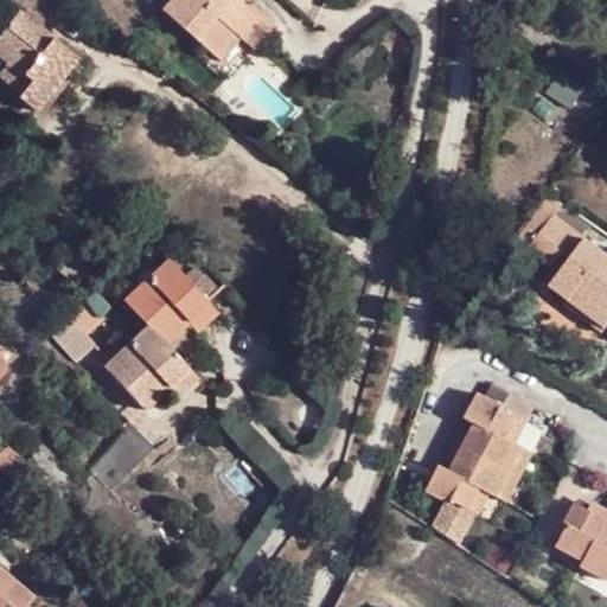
[(29,78),(16,94),(34,109),(77,58),(40,26),(53,8),(43,0),(7,0),(18,8),(5,25),(0,21),(0,70),(7,62),(29,78)]
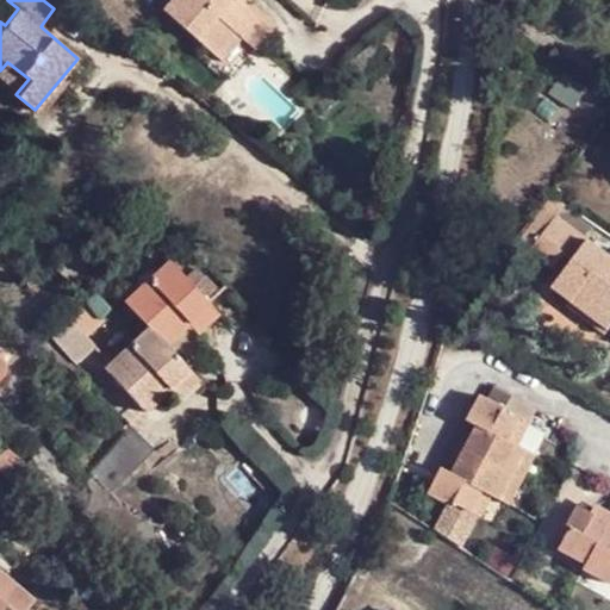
[(244,32),(259,17),(243,1),(243,0),(165,0),(161,5),(215,54),(238,27),(244,32)]
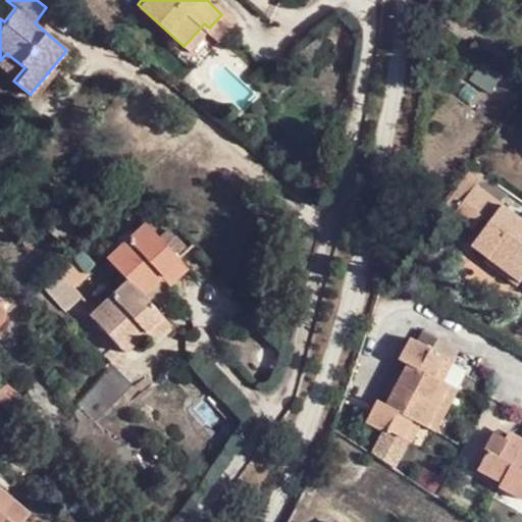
[(427,15),(437,14),(437,0),(428,0),(428,5),(427,15)]
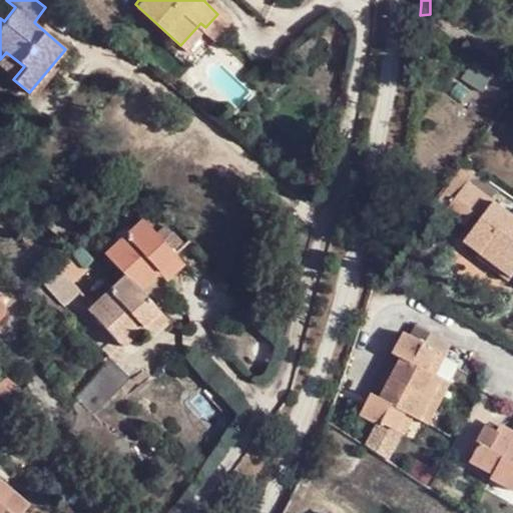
[(222,18),(217,14),(205,27),(210,32),(222,18)]
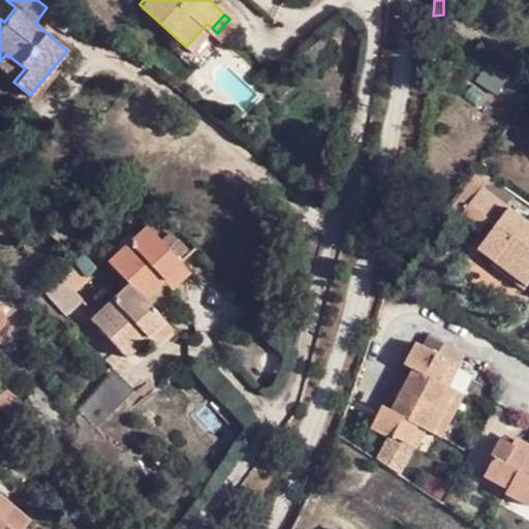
[(298,66),(305,60),(294,48),(287,54),(298,66)]
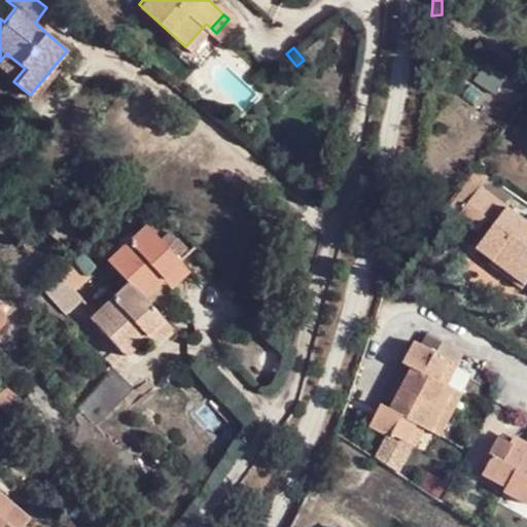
[(0,61),(0,69),(13,81),(25,68),(6,54),(0,61)]
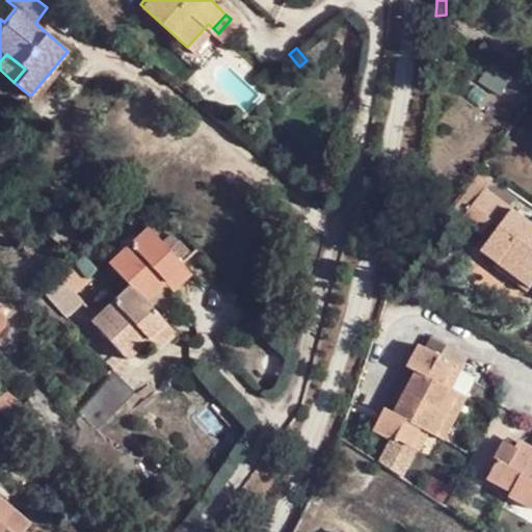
[(487,68),(481,78),(504,92),(510,83),(487,68)]
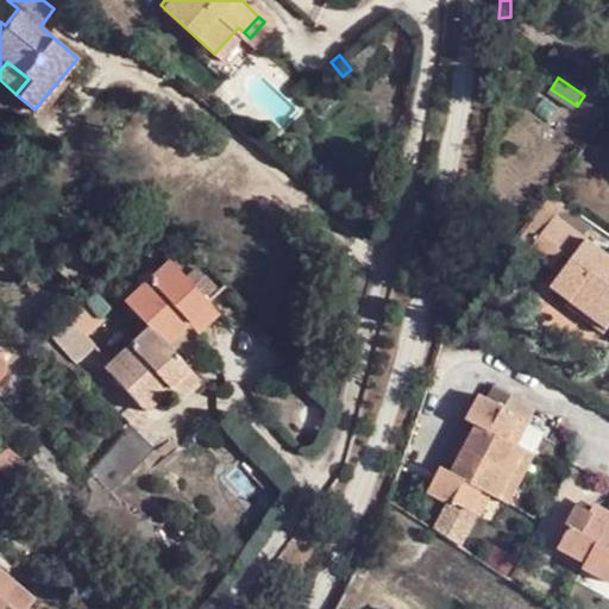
[(565,203),(551,194),(515,243),(528,252),(557,215),(565,203)]
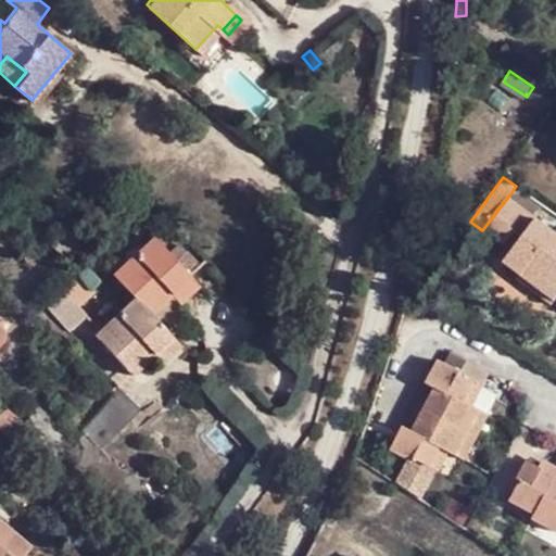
[(539,218),(508,197),(482,230),(513,253),(539,218)]
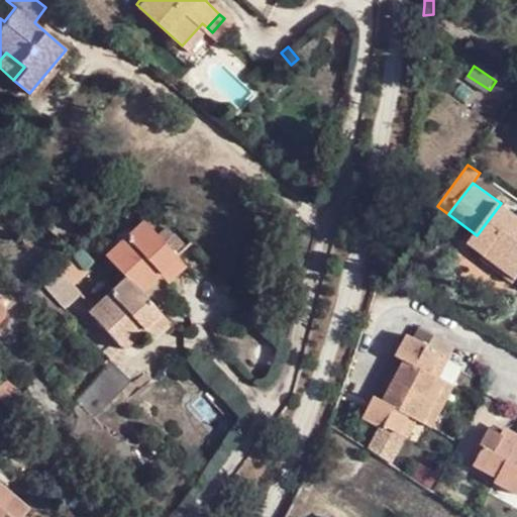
[(516,216),(501,203),(477,235),(470,244),(484,253),(487,257),(491,252),(516,273),(516,216)]
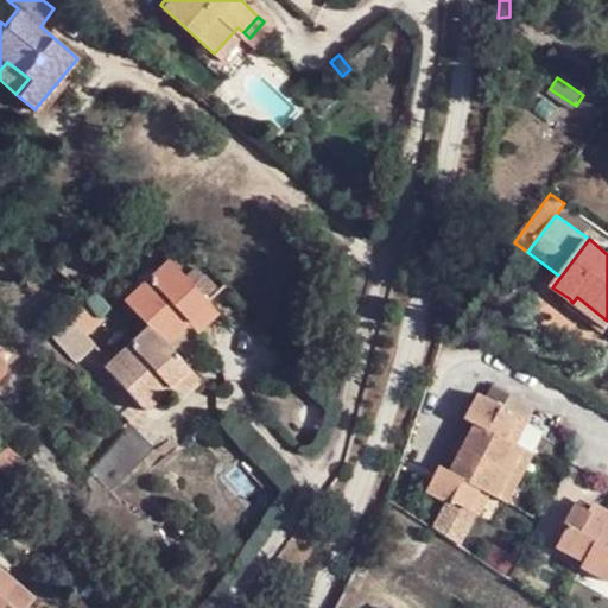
[(151,410),(173,390),(192,371),(194,368),(171,343),(187,329),(208,308),(165,265),(130,302),(152,325),(111,367),(151,410)]
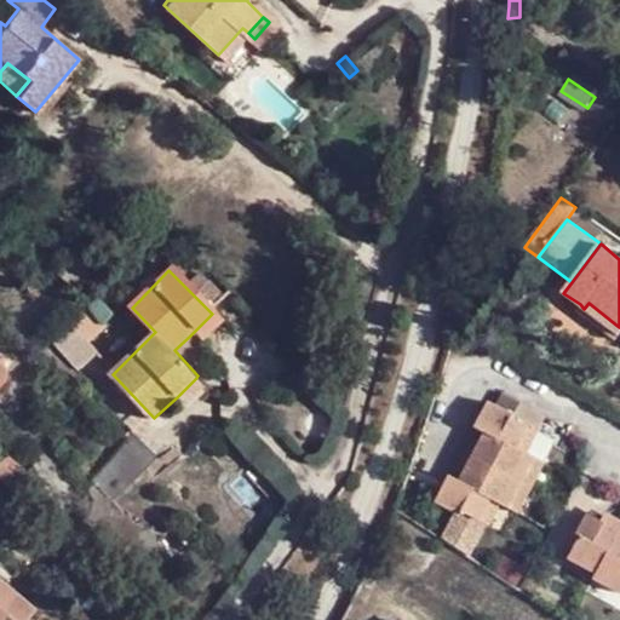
[(459,315),(455,329),(460,332),(476,313),(463,303),(459,315)]
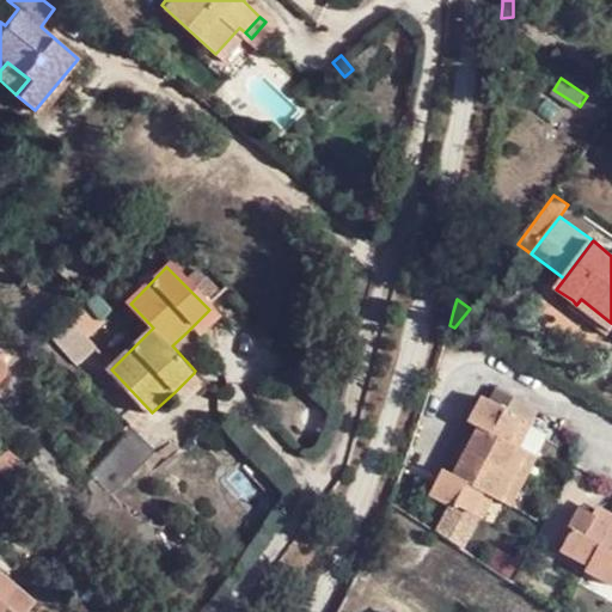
[(576,305),(573,300),(565,307),(606,337),(611,330),(611,323),(581,299),(576,305)]
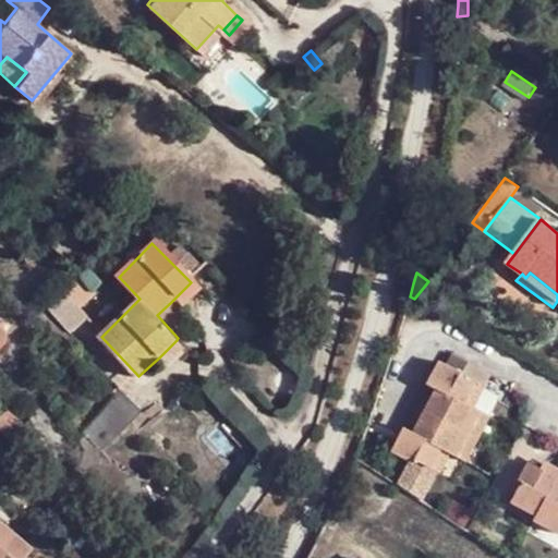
[(81,277),(67,289),(79,303),(94,290),(81,277)]
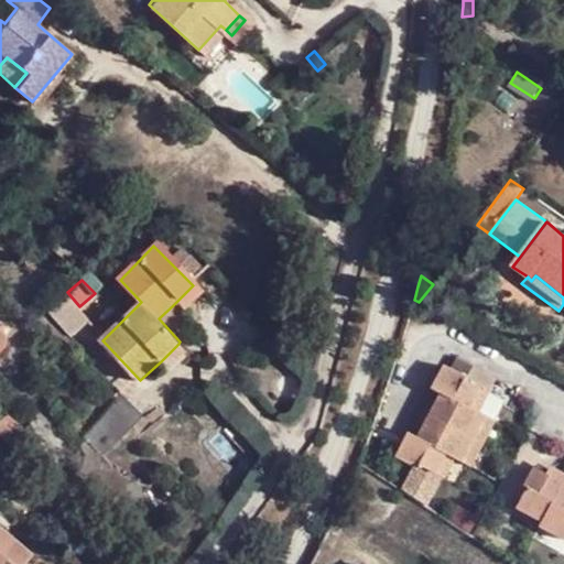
[(193,285),(173,305),(181,313),(201,294),(193,285)]
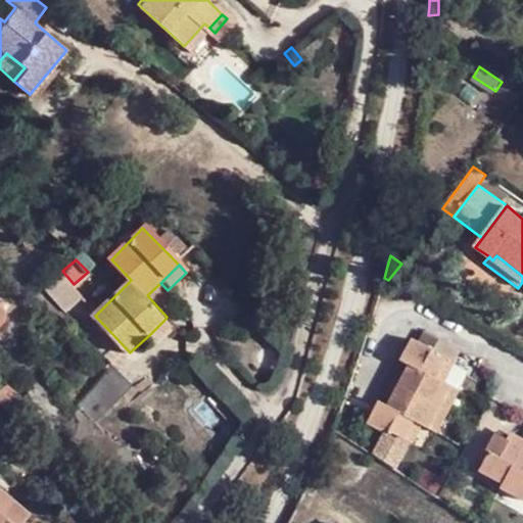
[(62,271),(44,287),(64,307),(83,293),(74,284),(62,271)]
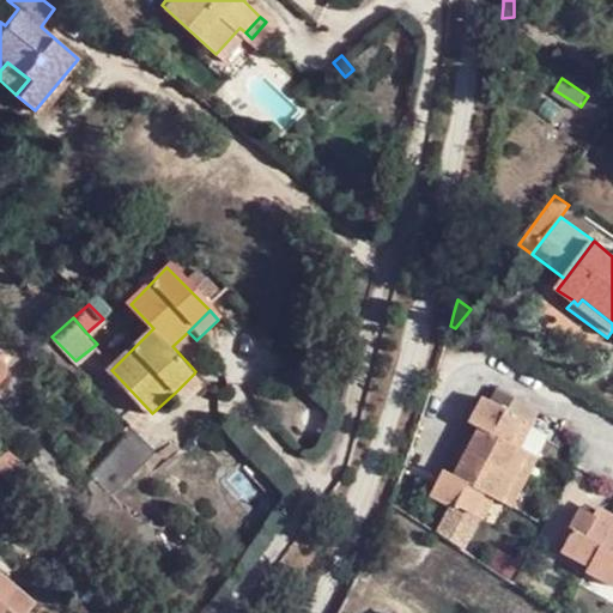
[(194,374),(175,393),(182,401),(200,383),(194,374)]
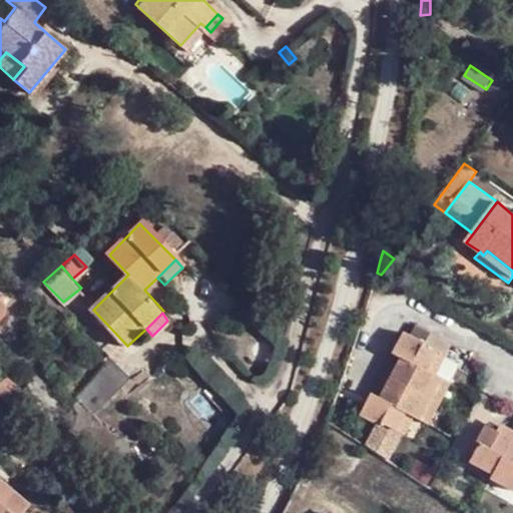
[(421,346),(442,357),(450,342),(416,324),(410,335),(423,342),(421,346)]
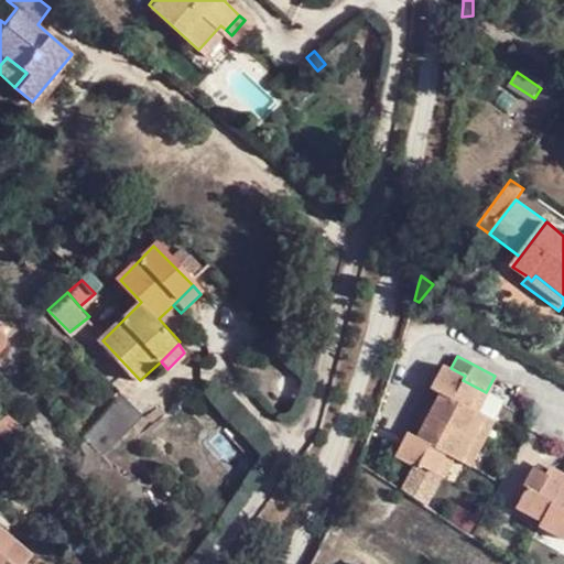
[(452,456),(459,461),(473,437),(484,416),(476,412),(486,392),(463,380),(465,376),(451,368),(443,365),(430,387),(438,392),(433,401),(426,413),(419,425),(413,434),(405,431),(393,454),(415,467),(418,463),(441,475),(452,456)]
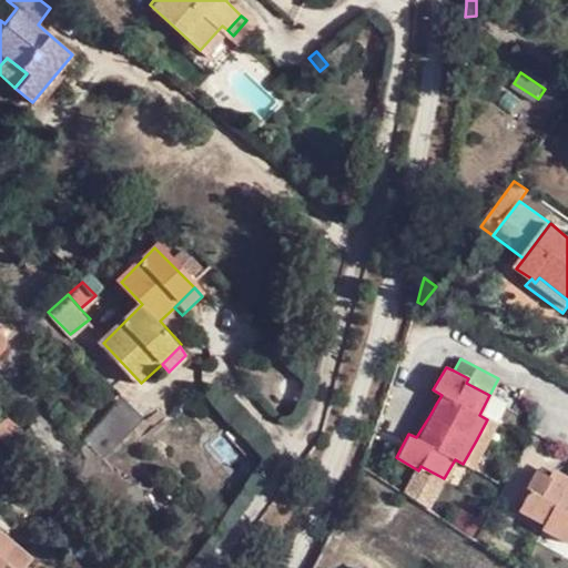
[(429,416),(436,404),(427,398),(421,411),(429,416)]
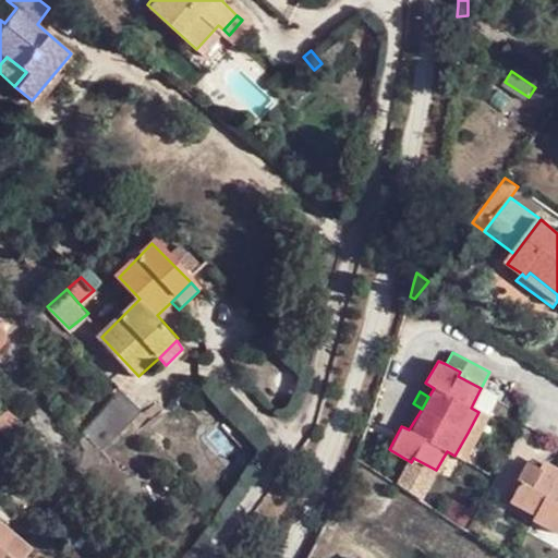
[(405,416),(414,421),(422,409),(413,403),(405,416)]
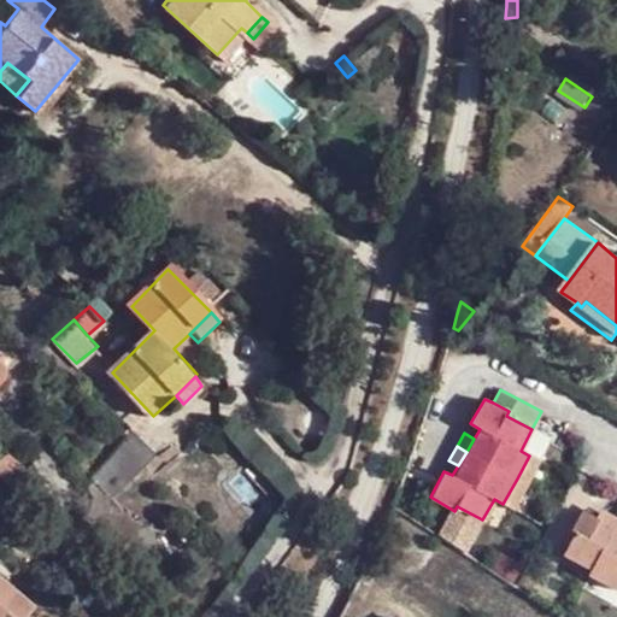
[(5,451),(0,457),(0,476),(11,486),(16,481),(28,498),(52,482),(39,464),(35,459),(24,469),(5,451)]
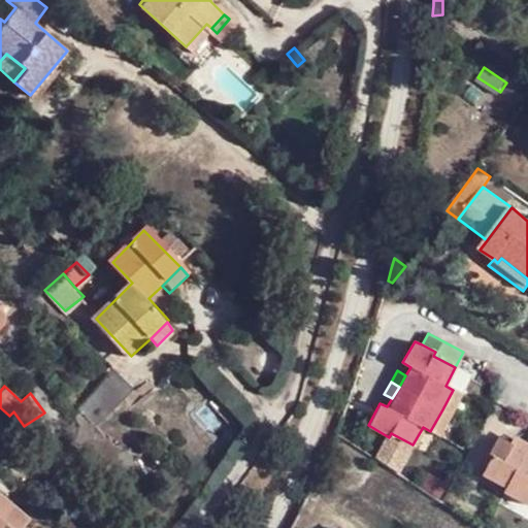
[(453,390),(442,409),(451,415),(462,395),(453,390)]
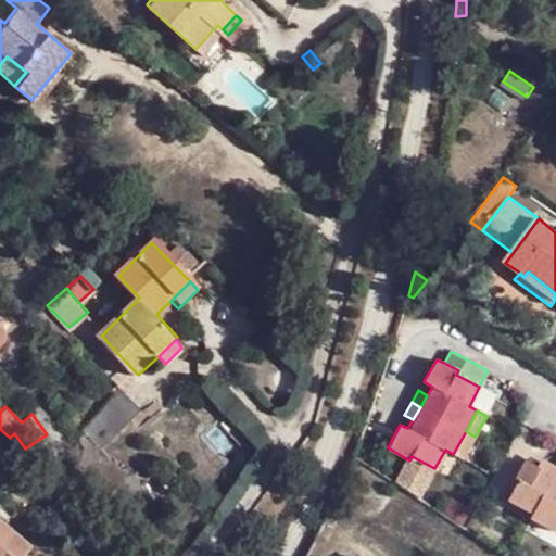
[(466,431),(453,454),(463,459),(475,437),(466,431)]
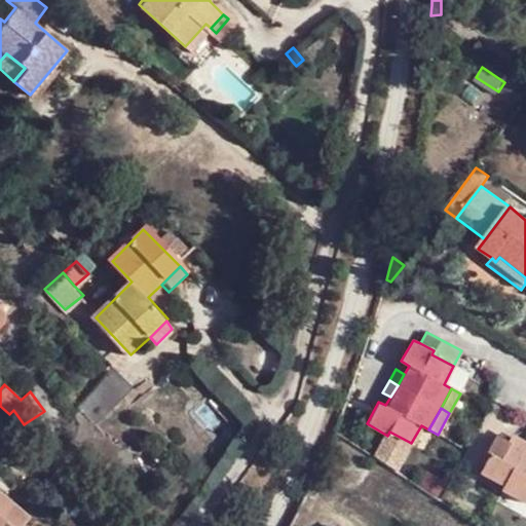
[(525,439),(522,437),(519,442),(512,439),(499,433),(489,450),(492,451),(482,468),(505,483),(503,488),(525,499),(525,439)]
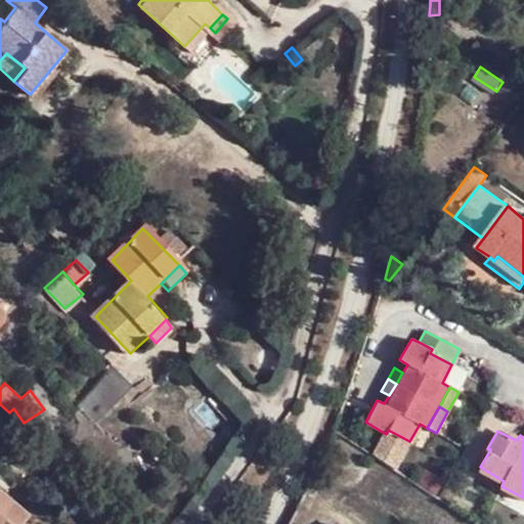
[(517,440),(520,435),(513,431),(510,437),(517,440)]
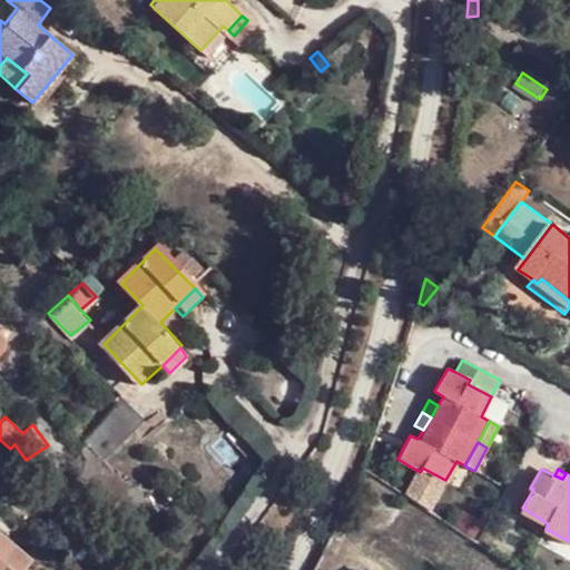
[(0,569),(1,569),(22,569),(38,549),(0,522),(0,569)]
